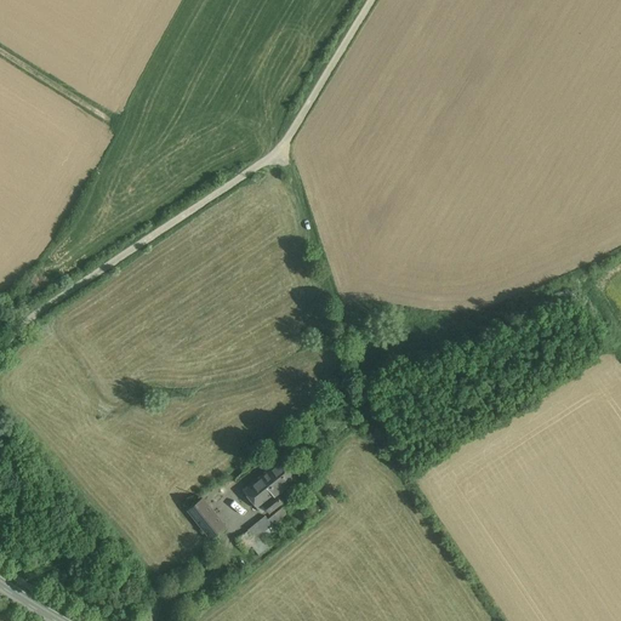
[(281,460),(243,490),(258,510),(262,506),(277,495),(297,479),(281,460)]
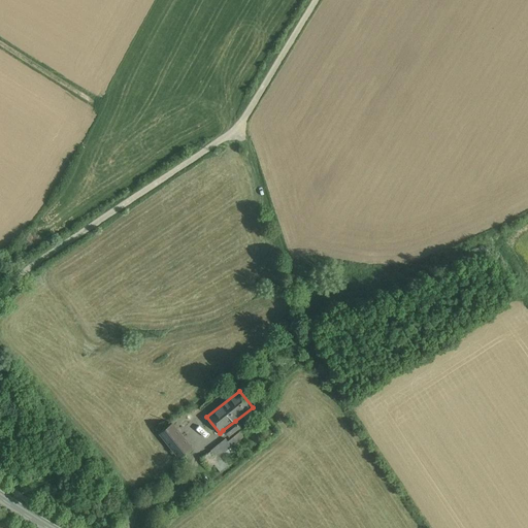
[(235,421),(223,430),(229,437),(240,428),(235,421)]
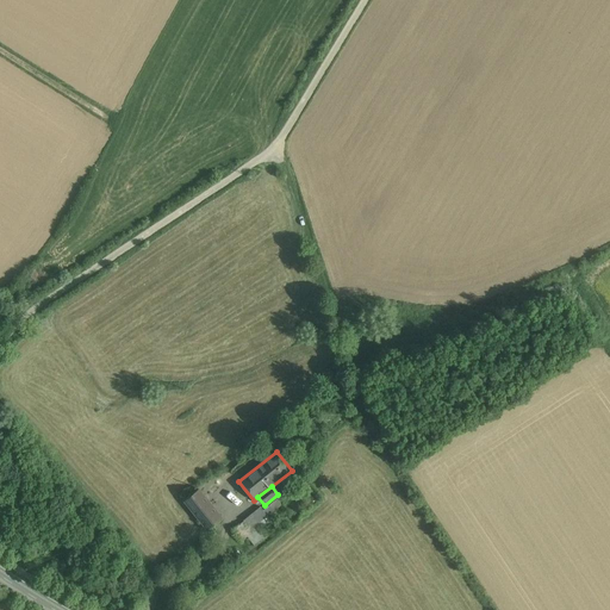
[(200,490),(185,502),(206,529),(222,517),(200,490)]
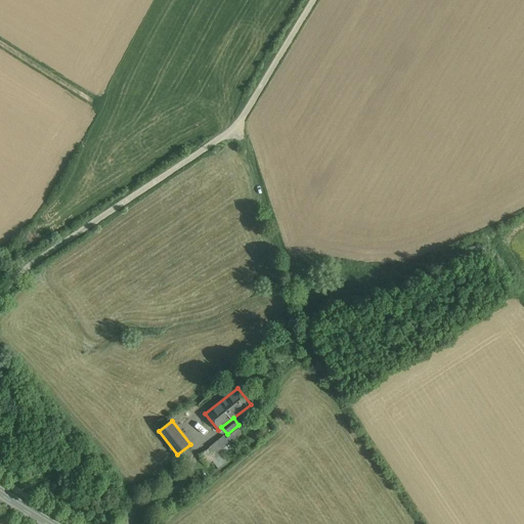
[(235,430),(226,438),(230,443),(242,434),(237,429),(235,430)]
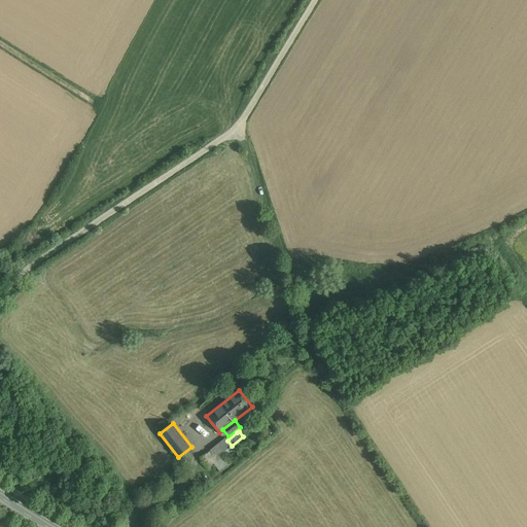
[(224,438),(210,450),(217,460),(223,456),(225,454),(223,452),(231,446),(226,442),(227,441),(224,438)]
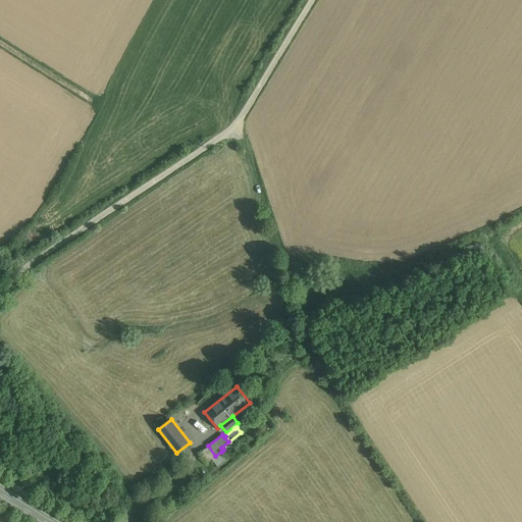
[(215,456),(208,446),(198,453),(206,463),(211,459),(217,467),(227,459),(221,452),(215,456)]
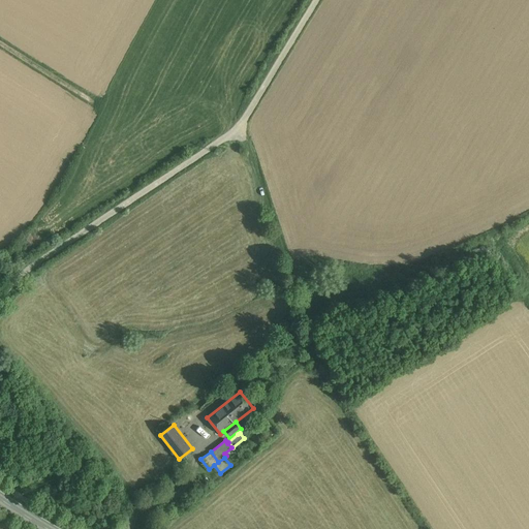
All buildings are outlined.
